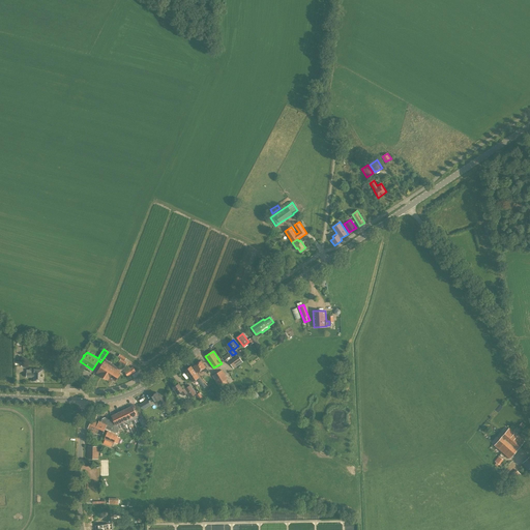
[(238,355),(229,361),(234,369),(243,362),(238,355)]
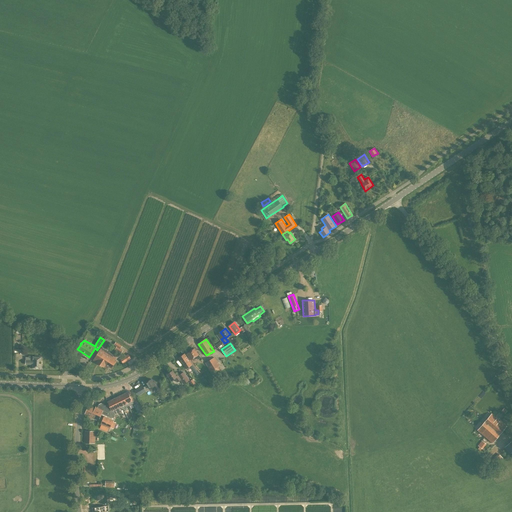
[(94,360),(97,362),(99,359),(99,360),(106,350),(102,347),(101,349),(100,351),(99,351),(95,357),(94,360)]
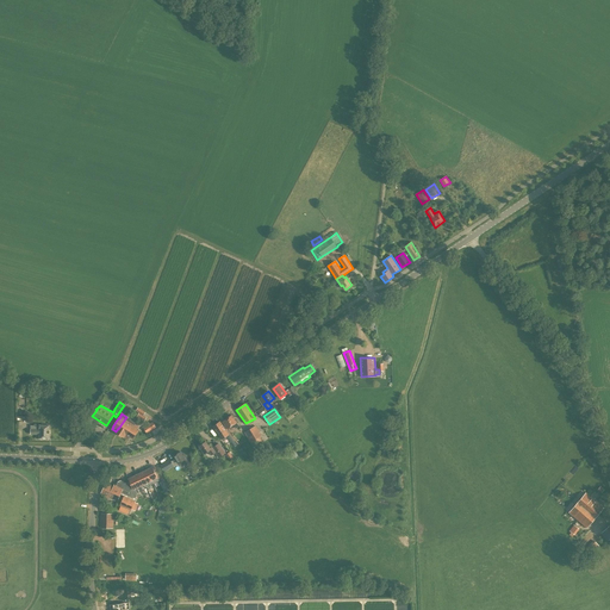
[(240,425),(232,416),(223,422),(228,429),(234,424),(236,428),(240,425)]
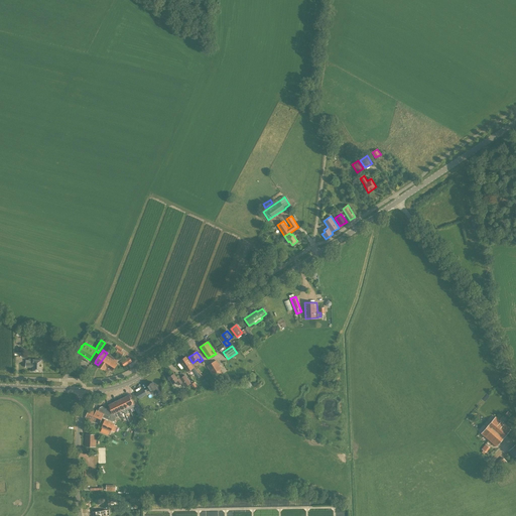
[(105,370),(105,369),(113,357),(107,353),(100,363),(100,362),(98,365),(105,370)]
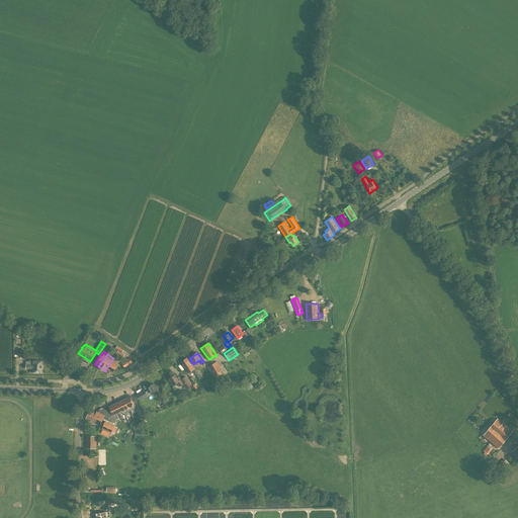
[(113,358),(105,370),(108,372),(110,370),(113,372),(117,366),(115,364),(117,362),(114,360),(115,359),(113,358)]
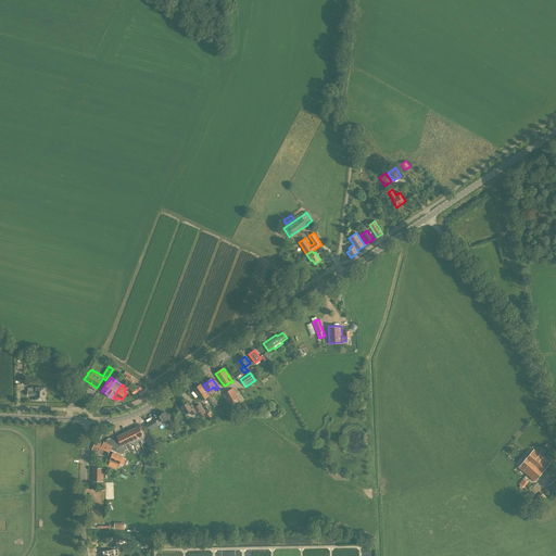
[(207,395),(205,393),(205,392),(204,390),(201,384),(200,386),(194,389),(200,396),(202,395),(203,397),(207,395)]
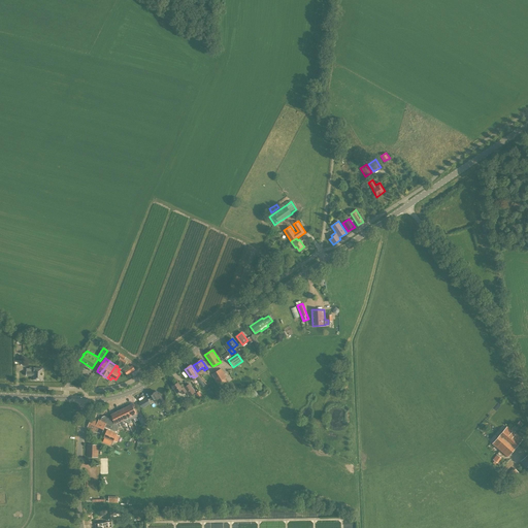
[(26,375),(34,375),(34,380),(42,380),(42,368),(27,368),(26,375)]
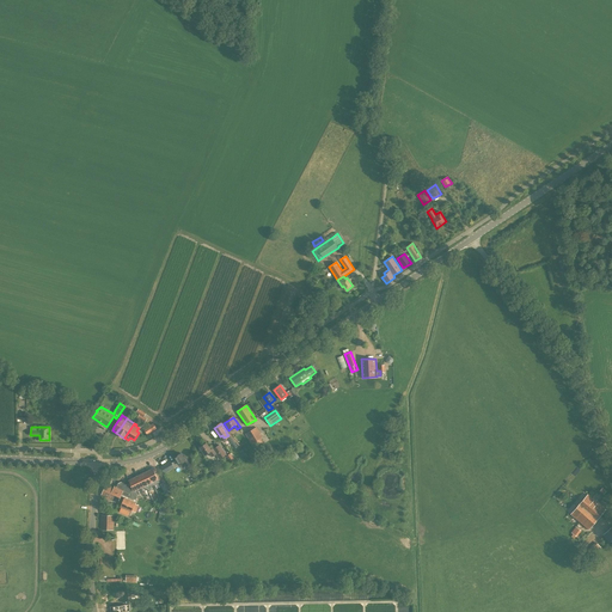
[(263,436),(258,430),(257,427),(245,434),(251,444),(254,447),(257,448),(263,445),(259,439),(263,436)]
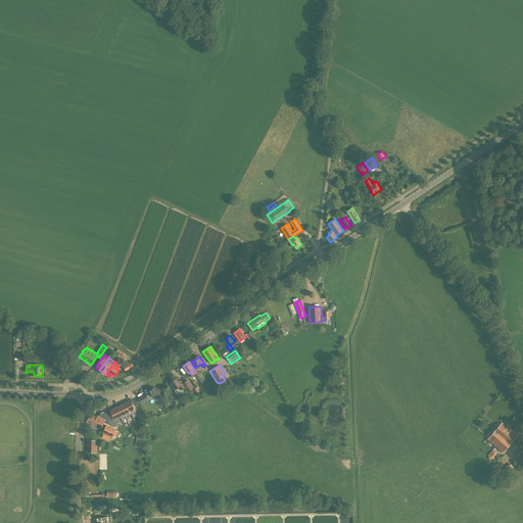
[(184,389),(184,388),(187,392),(193,388),(188,380),(182,383),(180,384),(177,379),(171,382),(175,388),(178,386),(181,390),(182,390),(182,391),(184,390),(184,389)]
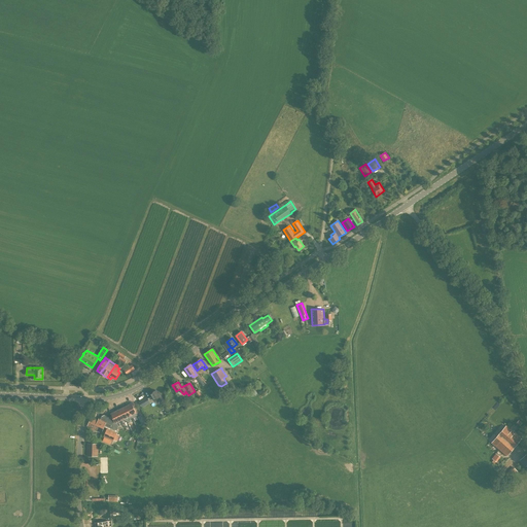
[(157,397),(161,402),(164,400),(159,392),(157,393),(155,390),(150,393),(153,400),(157,397)]
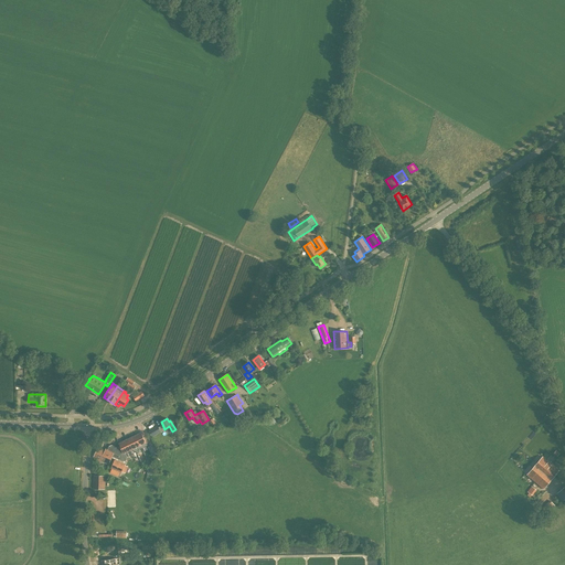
[(149,432),(152,437),(161,432),(160,432),(158,427),(158,426),(149,432)]
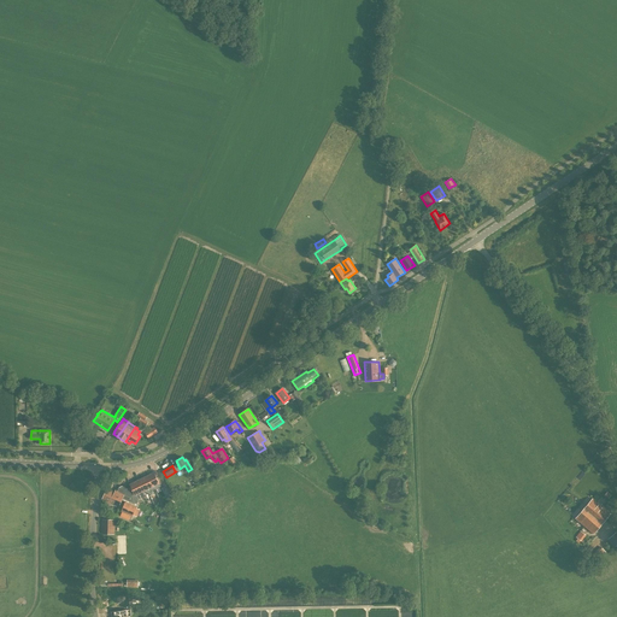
[(123,498),(127,500),(125,503),(136,506),(139,499),(136,494),(145,489),(147,493),(160,486),(159,483),(163,481),(160,477),(157,480),(154,472),(130,485),(131,487),(129,489),(122,486),(119,487),(118,491),(116,491),(116,492),(107,488),(103,500),(118,507),(123,498)]
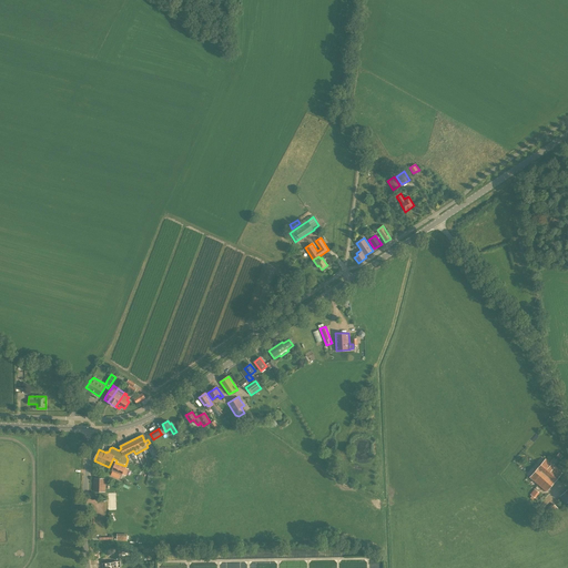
[(546,459),(540,465),(556,479),(563,473),(550,463),(546,459)]
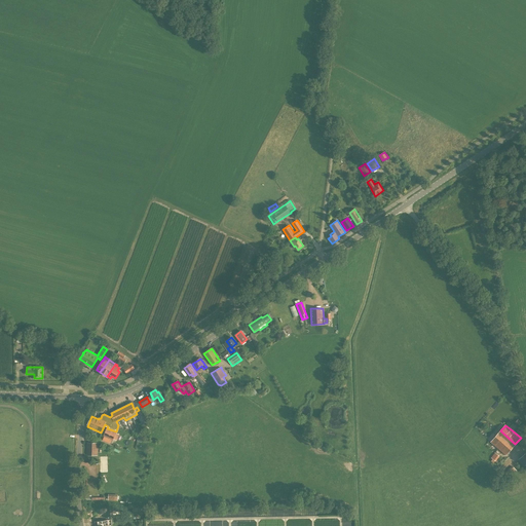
[(113,440),(116,433),(116,431),(107,428),(104,436),(105,437),(104,440),(110,443),(111,439),(113,440)]
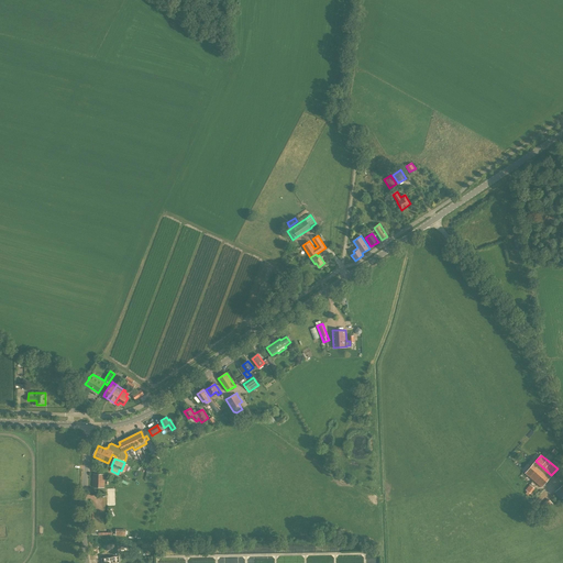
[(551,475),(536,461),(525,473),(541,487),(551,475)]
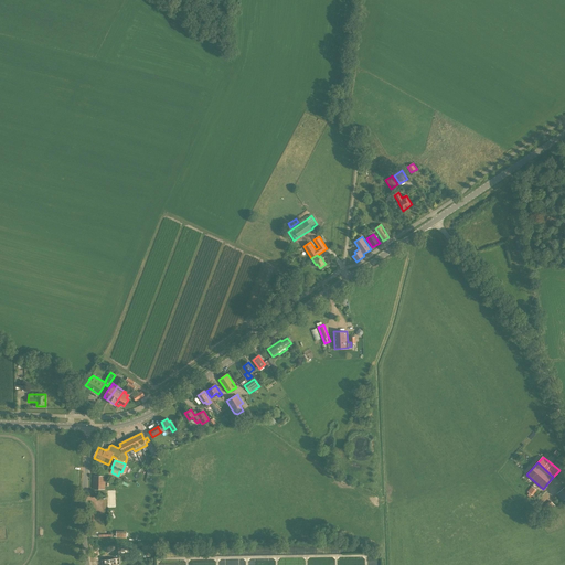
[(93,489),(105,489),(105,476),(93,476),(93,489)]
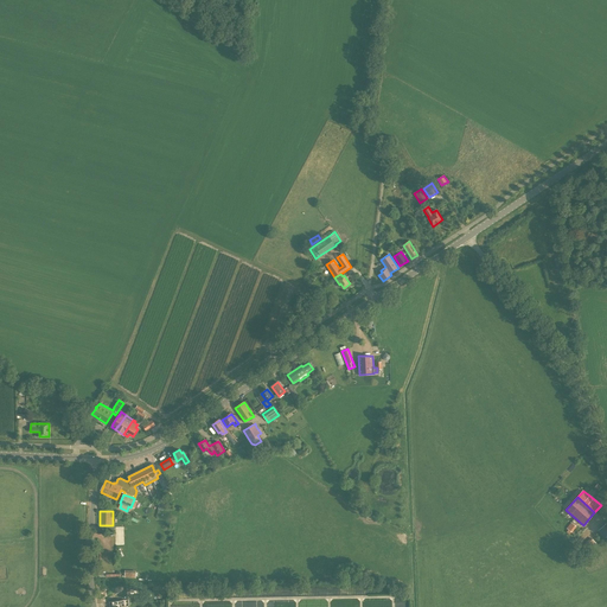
[(583,547),(588,553),(598,544),(592,538),(583,547)]
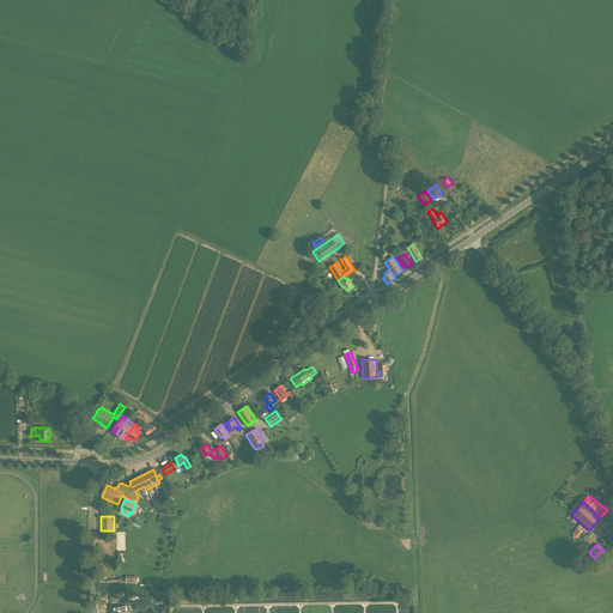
[(600,556),(589,564),(593,569),(604,560),(600,556)]
